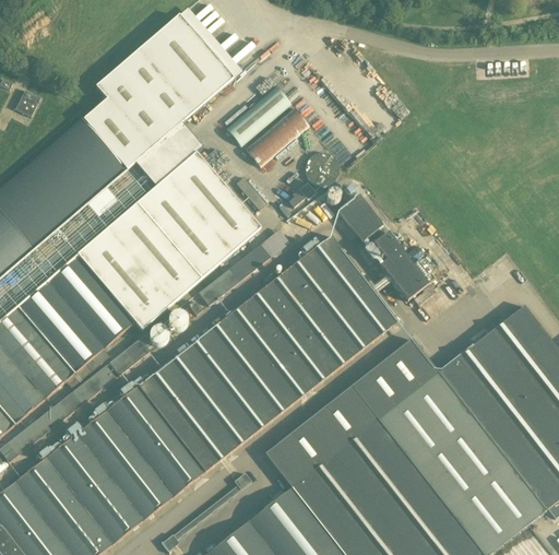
[(127,167),(134,161),(181,121),(241,70),(187,7),(95,85),(106,97),(83,117),(127,167)]
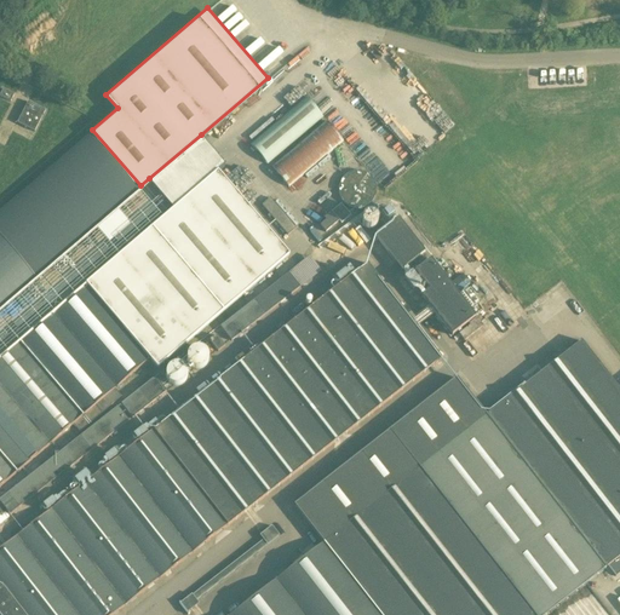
[(3,85),(0,90),(0,92),(10,97),(13,91),(3,85)]
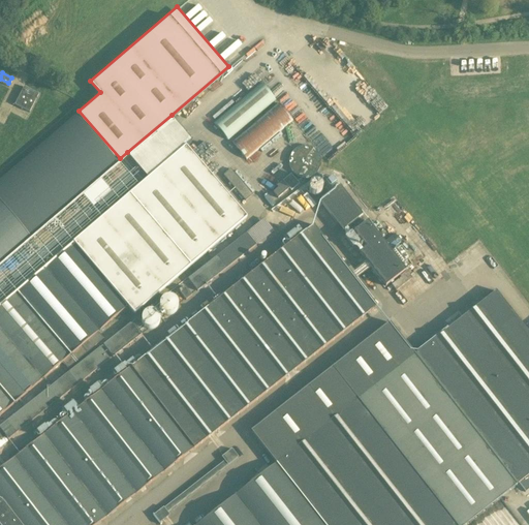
[(260,80),(213,120),(228,136),(275,97),(260,80)]
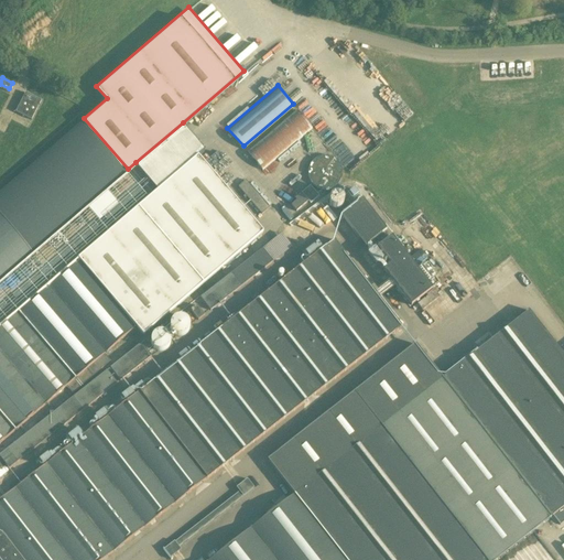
[(31,117),(41,97),(25,89),(15,108),(31,117)]
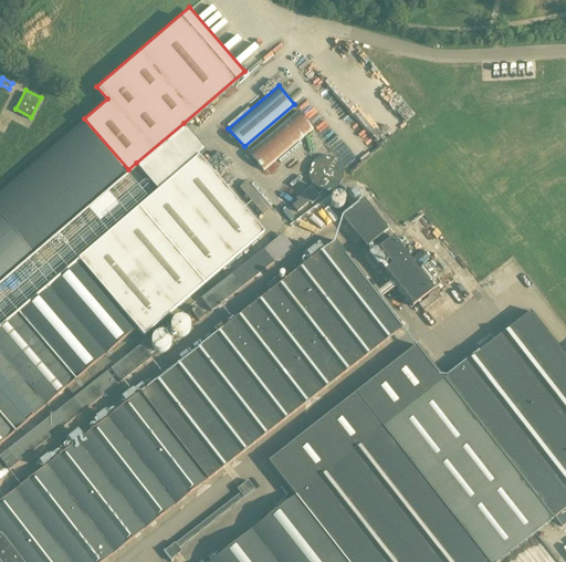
[(313,126),(297,107),(248,149),(263,168),(313,126)]
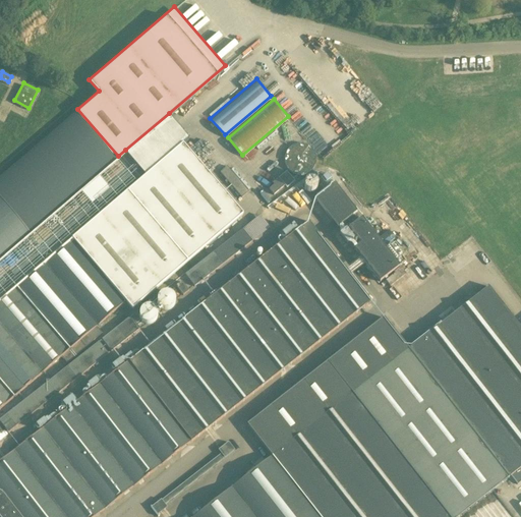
[(0,257),(117,158),(76,110),(76,109),(0,174),(0,257)]
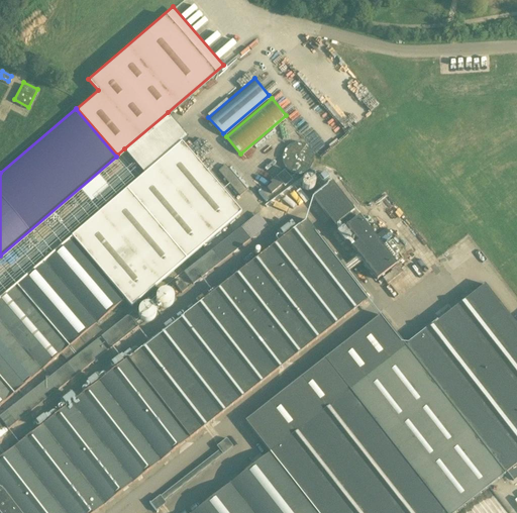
[(0,403),(61,351),(67,357),(101,327),(96,321),(124,297),(130,304),(240,209),(181,140),(187,134),(176,122),(168,112),(124,148),(133,159),(144,173),(0,296),(0,403)]
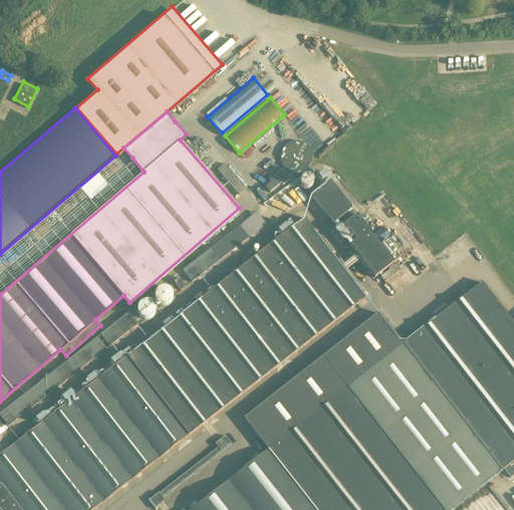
[(290,140),(285,143),(282,148),(280,152),(280,157),(282,162),(285,166),(289,168),(295,170),(301,169),(305,167),(308,164),(311,160),(311,154),(310,149),(308,144),(303,141),(296,139),(290,140)]
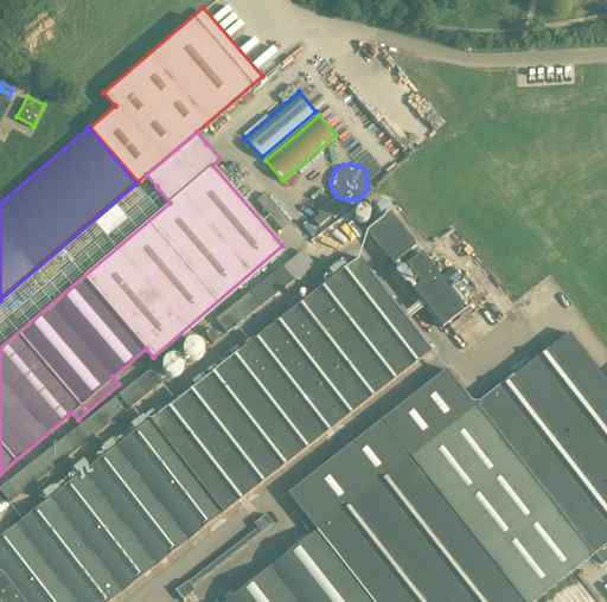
[(289,218),(264,189),(256,196),(281,224),(289,218)]
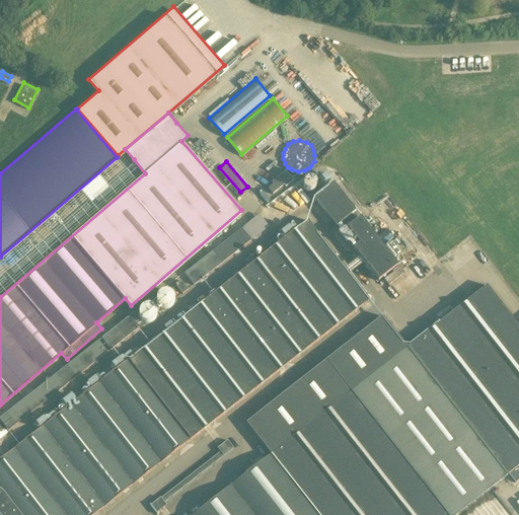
[(321,169),(314,175),(321,184),(328,177),(321,169)]
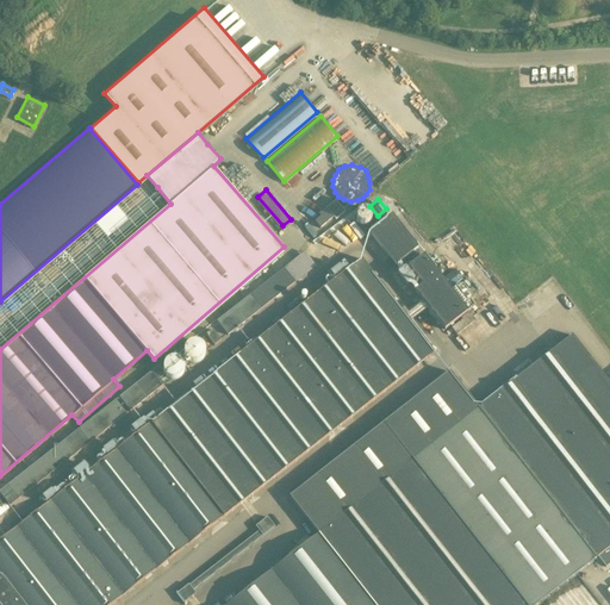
[(315,218),(319,225),(332,213),(325,205),(318,211),(321,213),(315,218)]
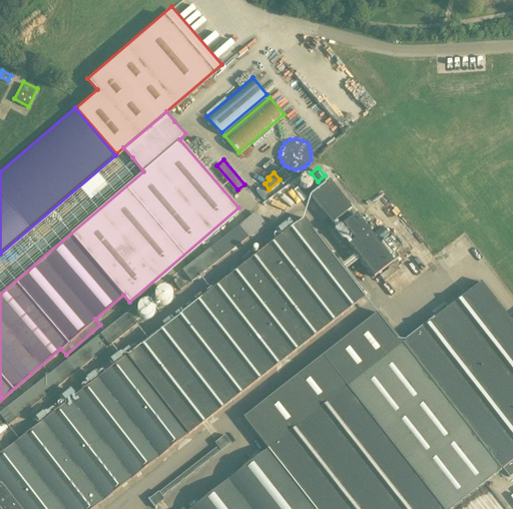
[(332,220),(351,205),(329,176),(310,191),(332,220)]
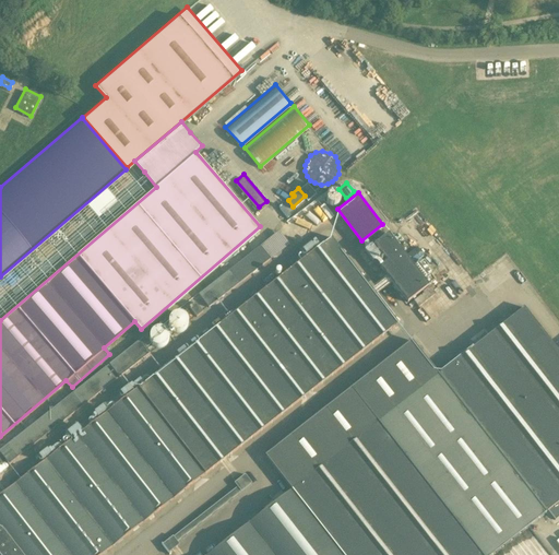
[(450,266),(411,214),(392,228),(431,281),(450,266)]
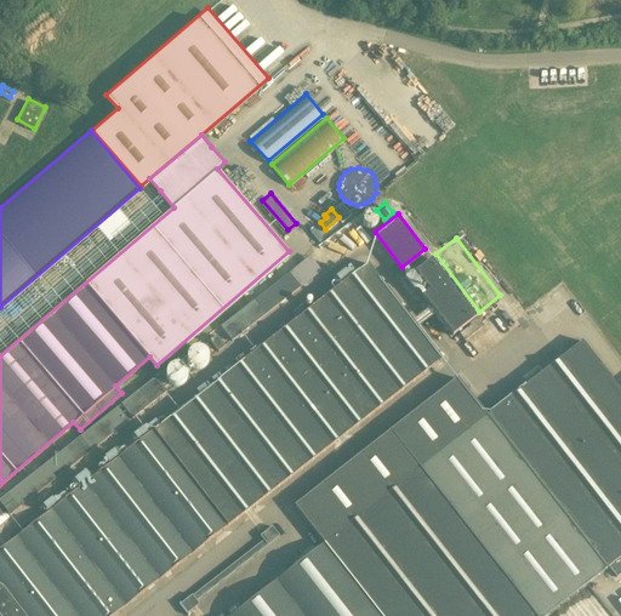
[(309,254),(289,269),(221,324),(232,337),(301,284),(322,268),(309,254)]
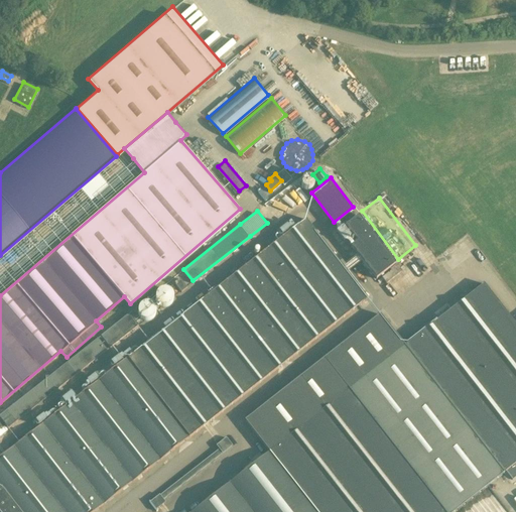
[(351,245),(376,277),(395,261),(358,213),(345,224),(357,240),(351,245)]
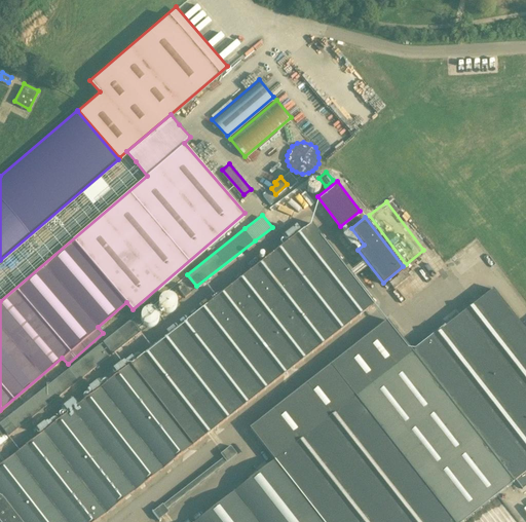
[(91,521),(374,301),(311,220),(0,462),(0,520),(1,521),(91,521)]
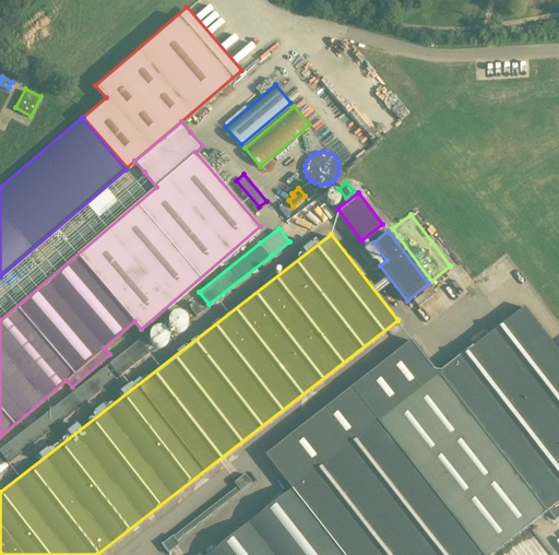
[(488,554),(558,500),(558,349),(525,305),(522,307),(439,373),(411,338),(264,452),(292,487),(203,554),(488,554)]
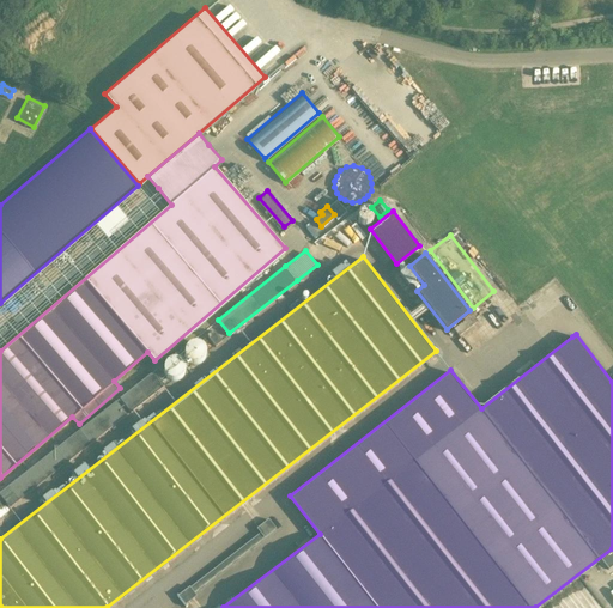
[(153,369),(120,395),(131,409),(164,383),(153,369)]
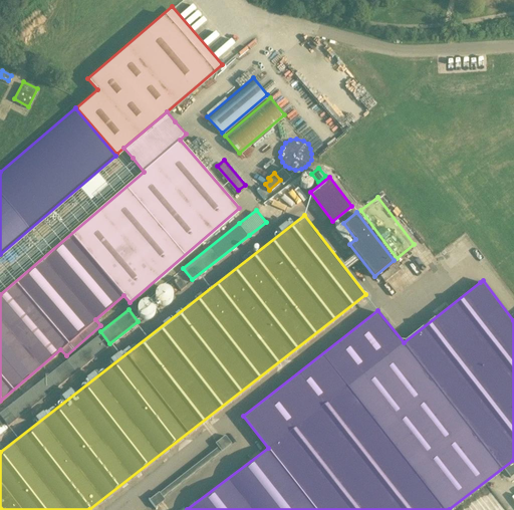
[(66,358),(0,411),(0,414),(8,424),(75,370),(106,345),(96,334),(66,358)]
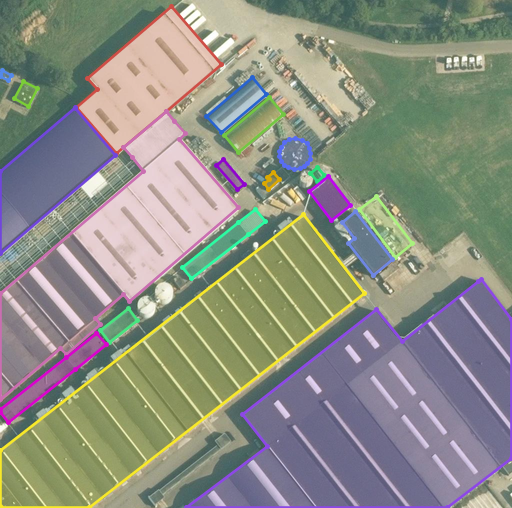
[(170,491),(240,437),(237,432),(166,486),(170,491)]
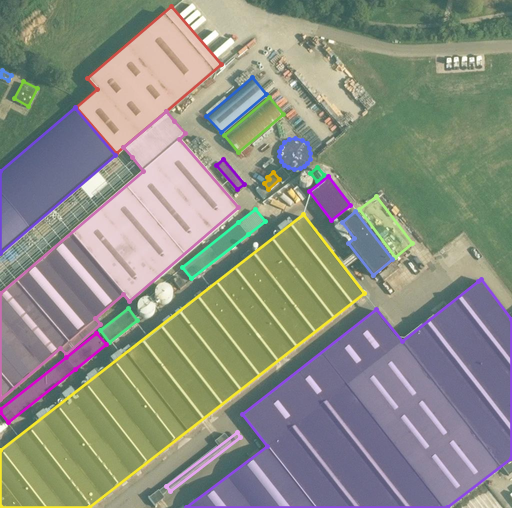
[(137,500),(141,507),(144,507),(163,496),(158,488),(137,500)]
